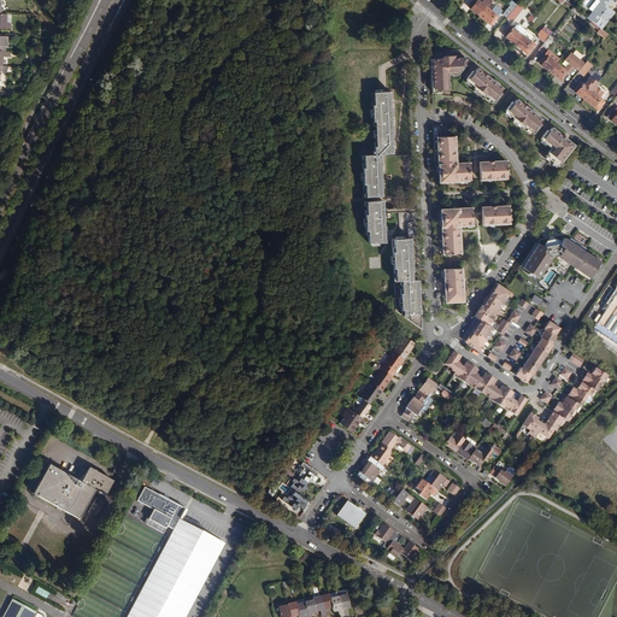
[(492,0),(483,0),(482,4),(476,0),(472,0),(468,6),(492,25),(498,17),(487,7),(492,0)]
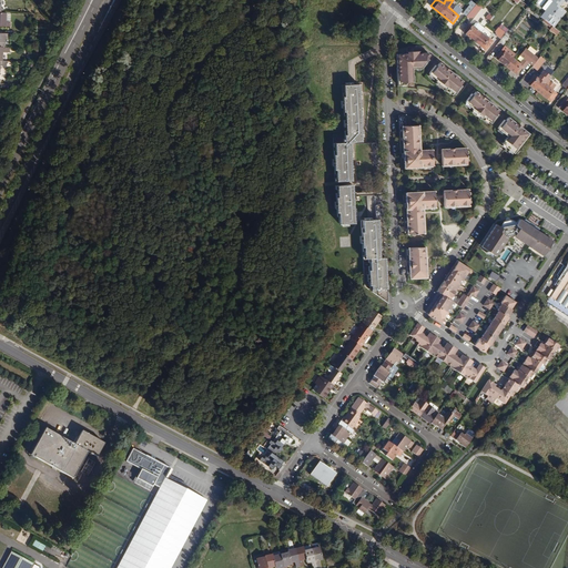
[(563,0),(550,0),(553,1),(555,2),(547,12),(558,21),(566,11),(561,8),(560,10),(558,8),(559,6),(563,0)]
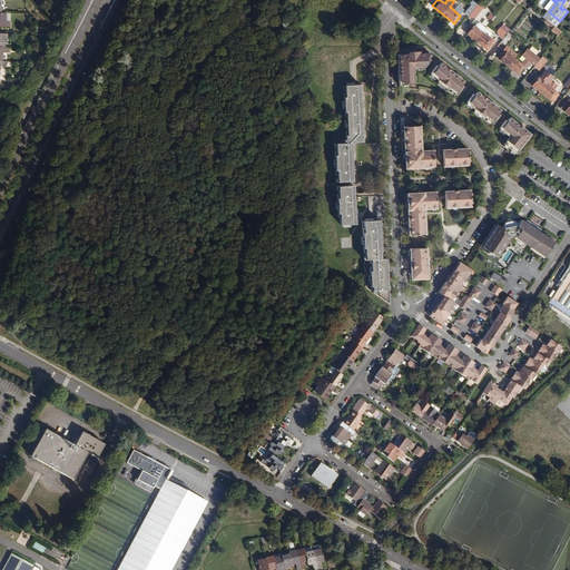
[(557,2),(554,1),(547,11),(549,12),(557,2)]
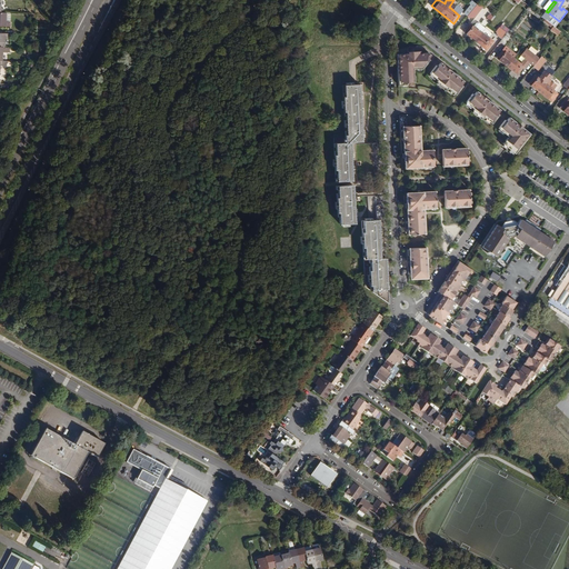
[(478,3),(475,7),(468,16),(469,18),(475,17),(482,7),(478,3)]
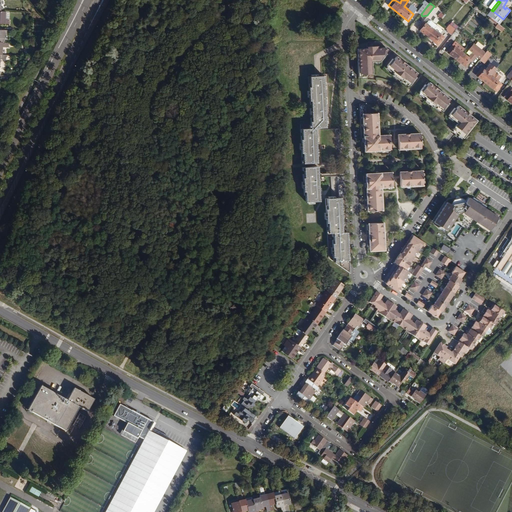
[(421,14),(427,6),(424,4),(417,12),(421,14)]
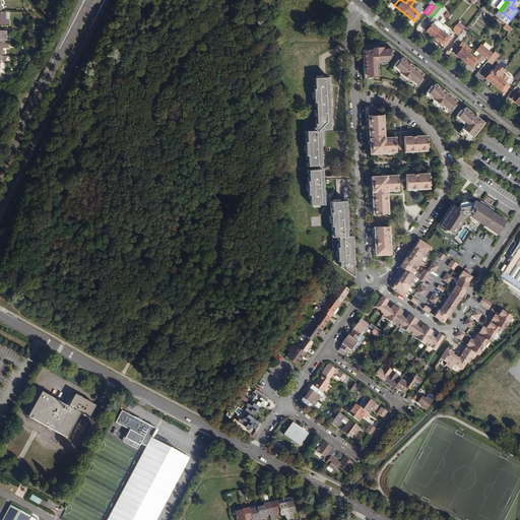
[(2,11),(0,11),(0,23),(9,24),(9,20),(5,20),(5,11),(2,11)]
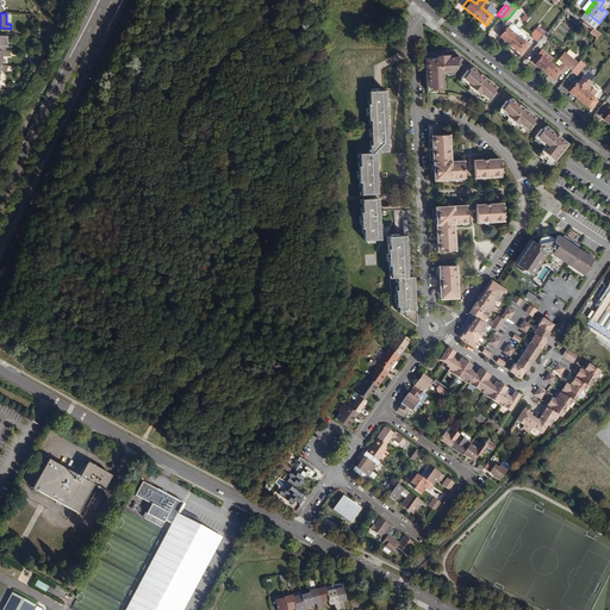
[(514,14),(509,19),(520,27),(524,22),(514,14)]
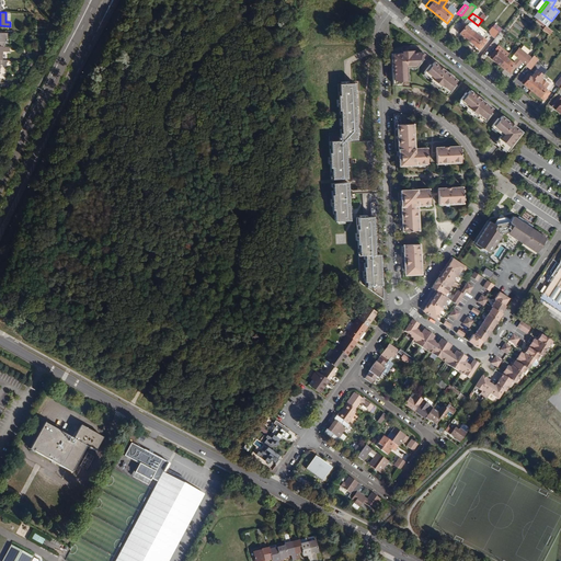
[(460,33),(468,39),(474,32),(478,27),(471,22),(469,23),(467,26),(464,24),(458,32),(460,33)]
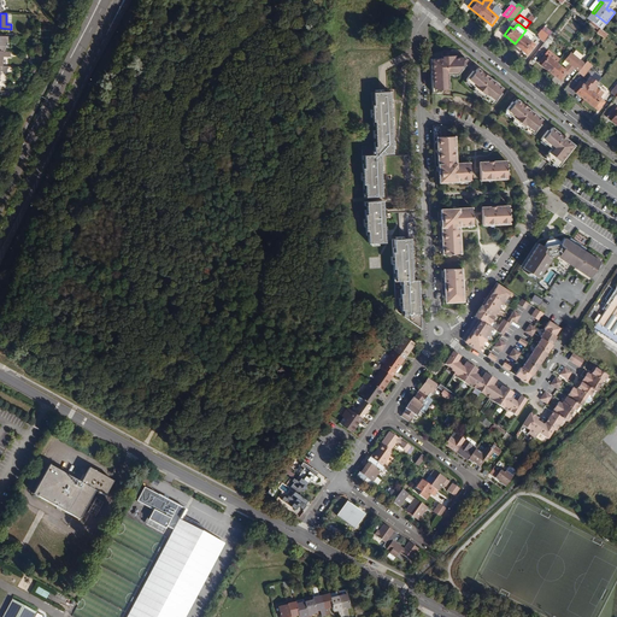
[(548,35),(542,30),(536,37),(542,42),(548,35)]
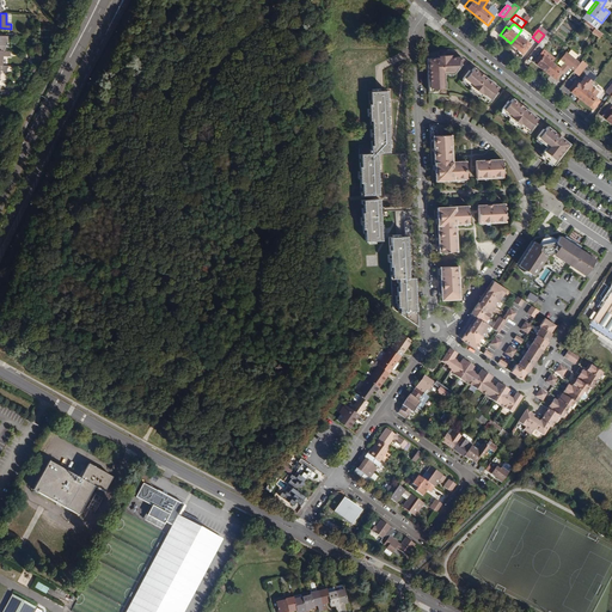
[(518,35),(510,43),(519,49),(518,50),(524,54),(531,44),(526,41),(526,42),(518,35)]
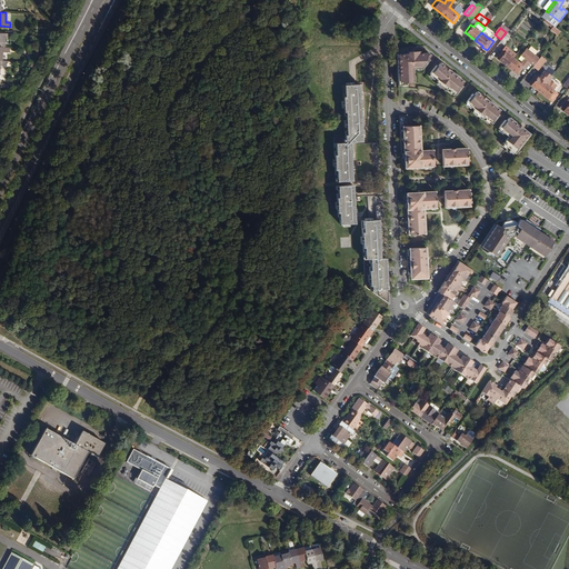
[(509,37),(506,35),(500,41),(503,45),(509,37)]
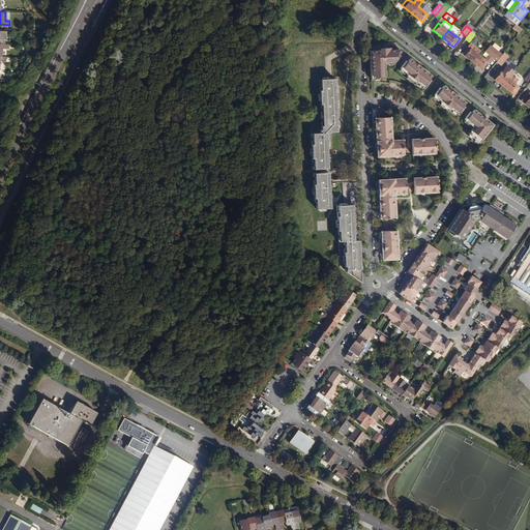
[(472,61),(478,54),(471,49),(473,46),(471,42),(463,53),(472,61)]
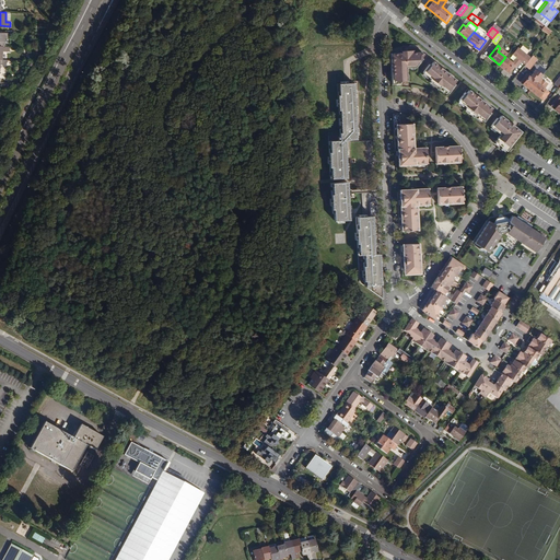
[(522,61),(525,65),(531,58),(518,48),(513,55),(516,57),(512,63),(505,57),(499,65),(508,71),(506,71),(510,73),(517,63),(518,65),(522,61)]
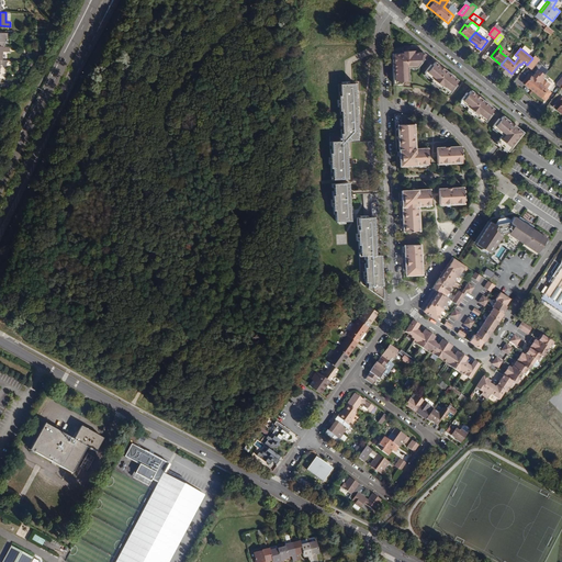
[(392,54),(393,85),(402,83),(402,81),(408,81),(408,68),(417,68),(424,59),(423,58),(426,55),(423,52),(415,53),(415,51),(409,51),(403,52),(403,53),(392,54)]
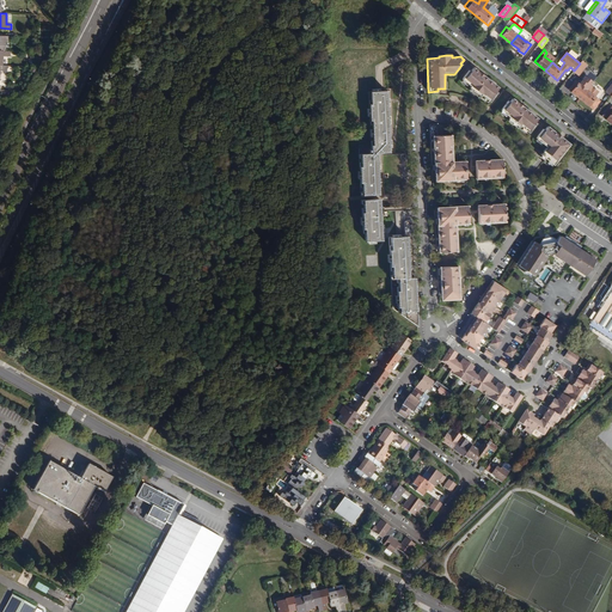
[(580,63),(574,71),(573,72),(579,75),(587,65),(582,60),(580,63)]
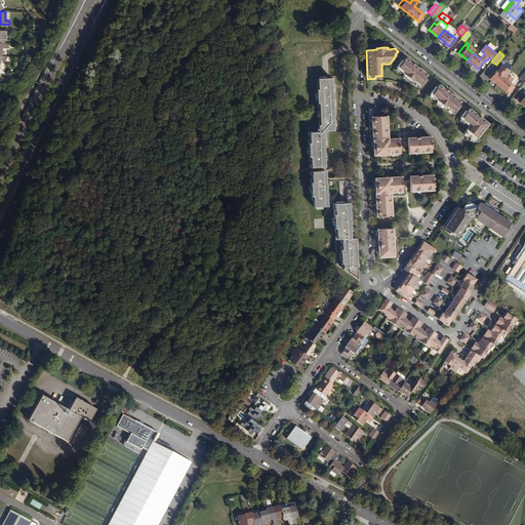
[(428,75),(406,57),(404,61),(402,59),(396,68),(403,74),(402,75),(412,82),(413,81),(420,87),(427,79),(426,78),(428,75)]
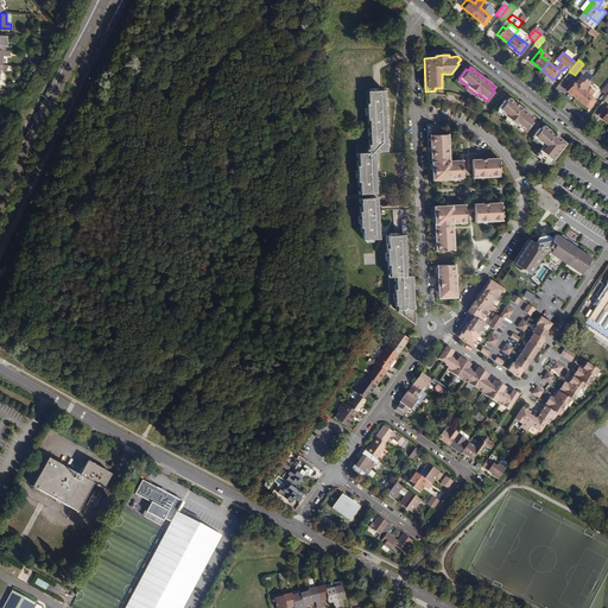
[(576,97),(587,84),(590,81),(582,75),(576,83),(571,80),(565,89),(576,97)]
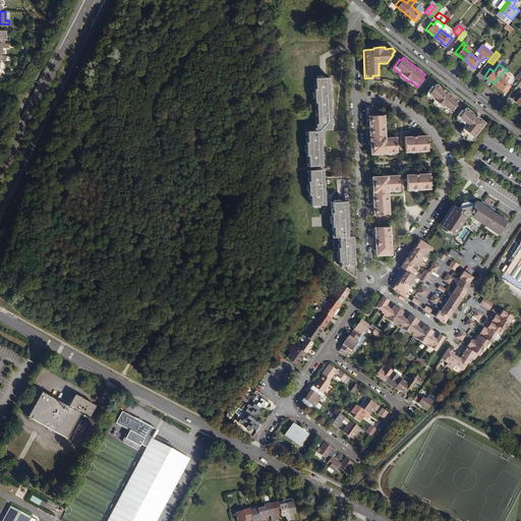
[(503,72),(494,83),(506,93),(511,85),(507,81),(510,78),(503,72)]
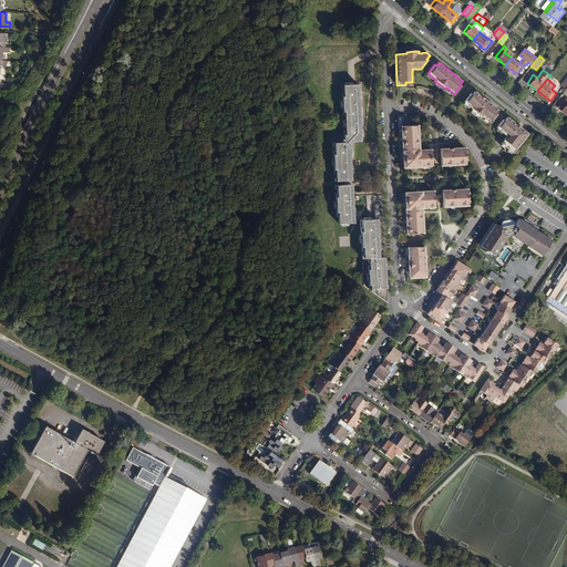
[(359,92),(359,84),(352,84),(346,85),(342,85),(342,101),(343,104),(343,107),(343,116),(346,116),(346,120),(346,123),(346,127),(346,131),(344,131),(344,138),(344,143),(343,143),(334,143),(336,146),(336,151),(333,151),(333,160),(334,166),(334,174),(337,174),(337,177),(337,182),(352,181),(352,173),(350,173),(350,171),(354,171),(354,166),(351,166),(351,156),(353,156),(353,152),(350,152),(350,151),(351,151),(350,143),(362,142),(362,137),(364,137),(364,132),(360,132),(360,131),(361,131),(361,115),(359,115),(359,113),(363,113),(363,107),(360,109),(360,99),(362,99),(362,94),(358,94),(358,92),(359,92)]
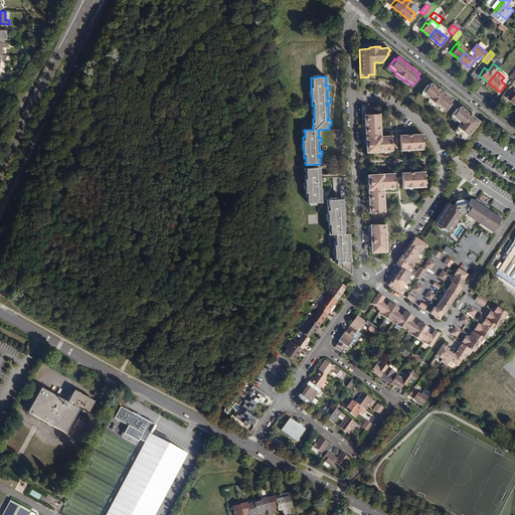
[(453,100),(432,82),(428,86),(427,84),(420,93),(428,99),(427,100),(437,107),(438,106),(445,112),(451,104),(450,103),(453,100)]
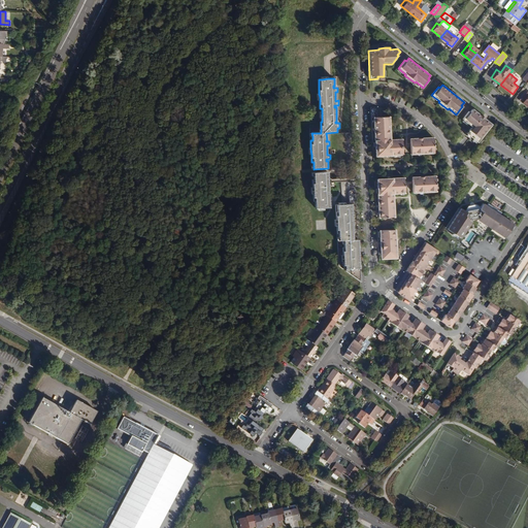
[(492,124),(472,109),(469,112),(468,111),(462,119),(471,127),(466,133),(477,142),(492,124)]
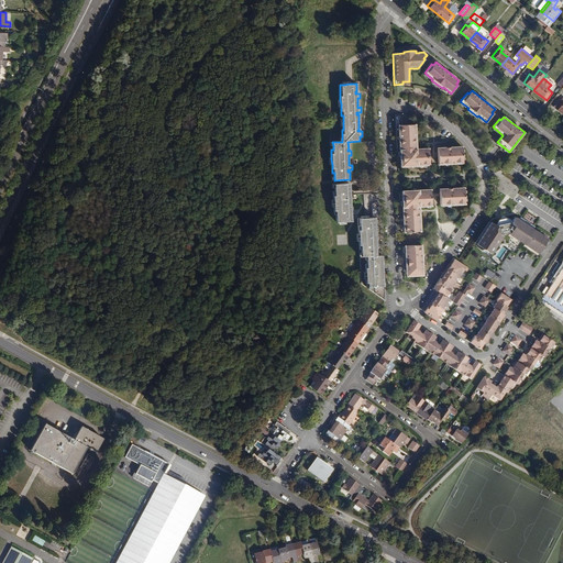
[(417,150),(416,124),(399,125),(401,166),(430,165),(429,148),(417,150)]
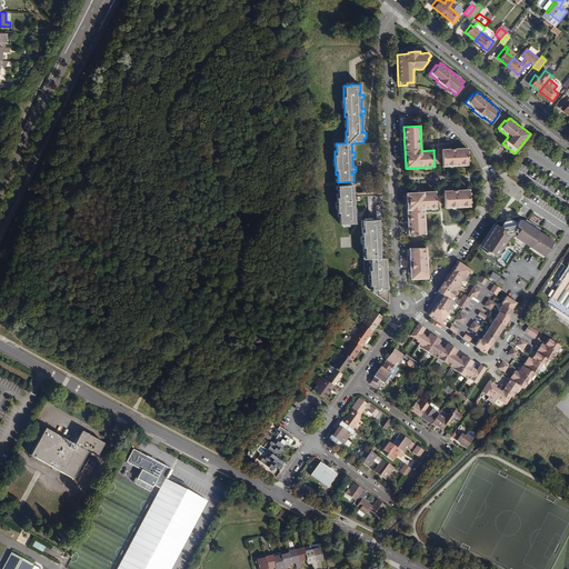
[(469,165),(468,148),(442,150),(443,166),(469,165)]
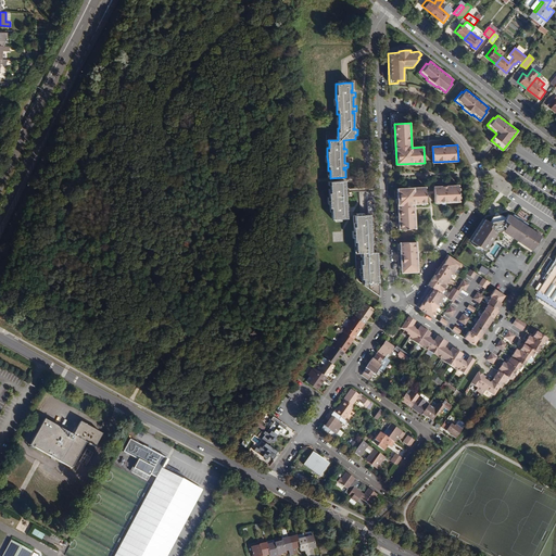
[(345,181),(341,181),(341,185),(336,186),(336,181),(329,182),(329,186),(331,186),(331,189),(329,190),(330,198),(330,201),(330,204),(330,213),(332,213),(332,219),(335,219),(341,219),(348,218),(348,211),(345,212),(345,210),(350,210),(350,204),(346,204),(346,198),(346,192),(345,192),(344,189),(346,189),(345,181)]
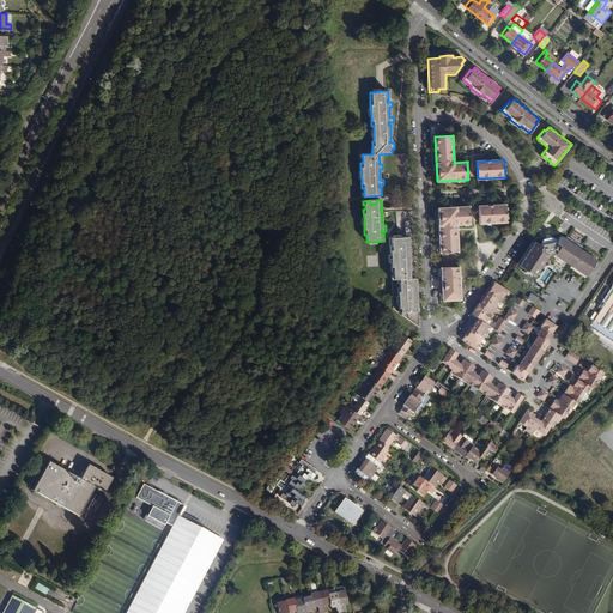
[(508,223),(507,205),(479,206),(480,224),(508,223)]
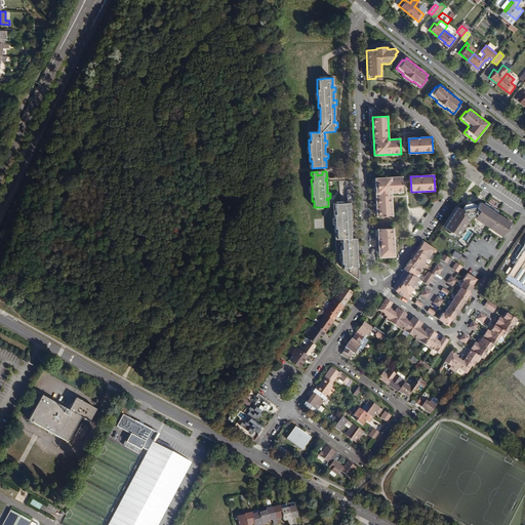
[(403,192),(402,177),(375,178),(377,216),(393,215),(392,193),(403,192)]
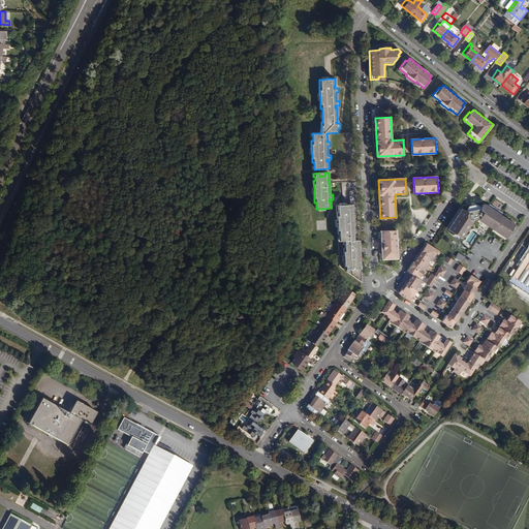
[(340,241),(342,241),(344,241),(344,244),(344,248),(343,248),(343,255),(344,259),(344,262),(344,270),(346,270),(346,271),(356,279),(361,277),(361,269),(359,269),(359,267),(361,267),(360,249),(358,249),(358,247),(360,247),(359,240),(354,240),(353,234),(352,234),(352,231),(355,231),(355,226),(353,226),(352,218),(354,218),(354,213),(351,214),(351,212),(352,212),(352,205),(346,205),(339,206),(336,206),(337,220),(337,223),(337,226),(338,235),(339,235),(339,238),(340,241)]
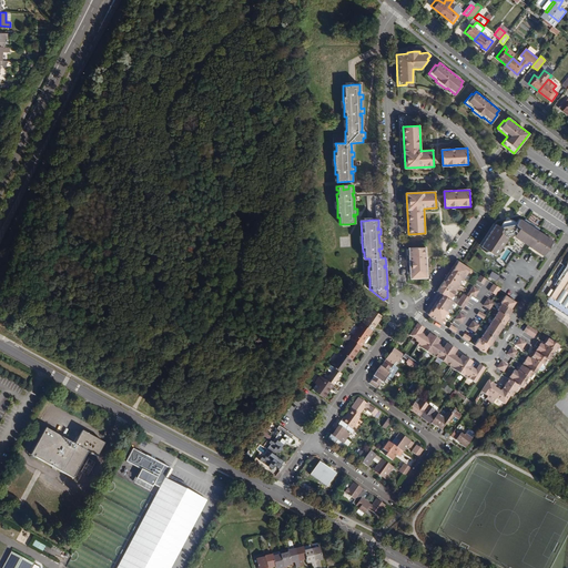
[(540,230),(525,220),(524,223),(519,220),(517,224),(513,220),(504,222),(500,227),(496,224),(482,247),(496,256),(508,237),(507,237),(508,236),(509,237),(510,237),(511,237),(514,236),(514,235),(515,236),(514,237),(544,256),(553,242),(538,233),(540,230)]
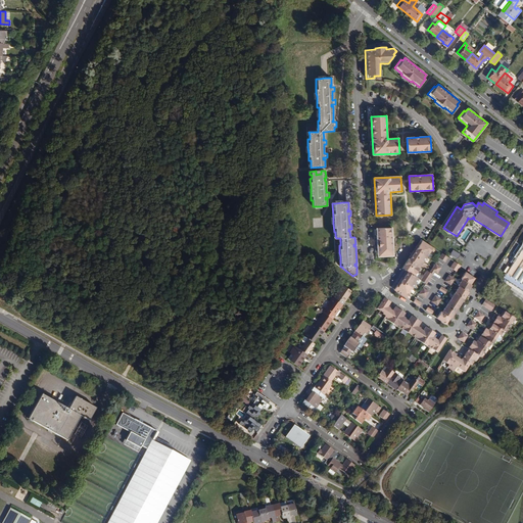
[(392,250),(392,227),(377,228),(378,251),(381,251),(382,255),(389,255),(389,251),(392,250)]
